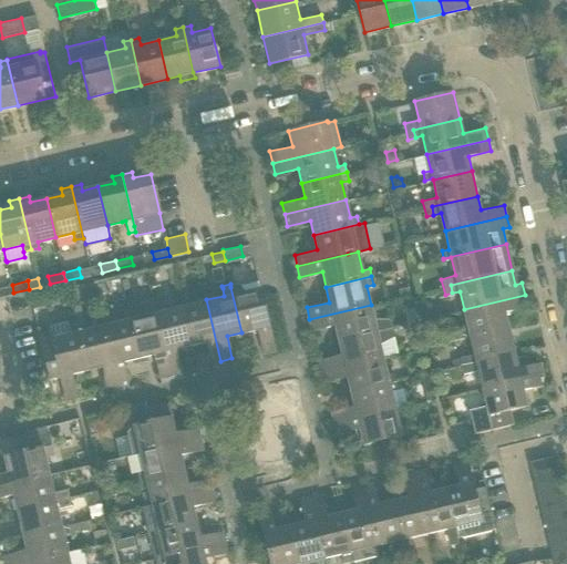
[(238,285),(230,287),(241,332),(256,329),(261,351),(274,348),(259,287),(245,290),(240,284),(238,285)]
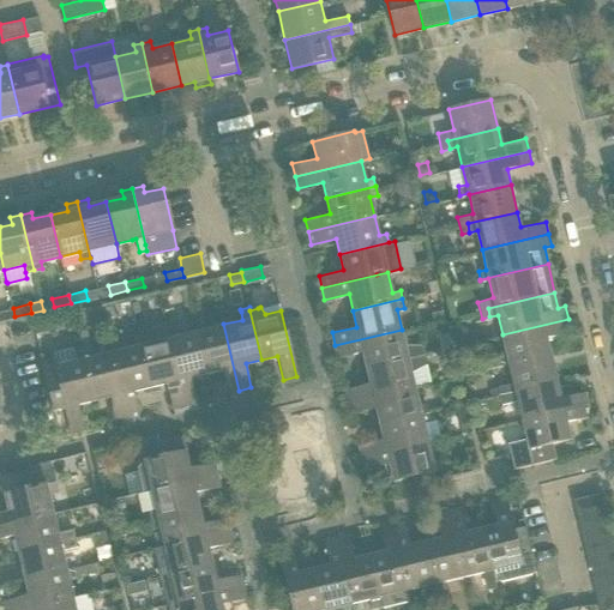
[(0,320),(14,316),(13,308),(0,310),(0,320)]
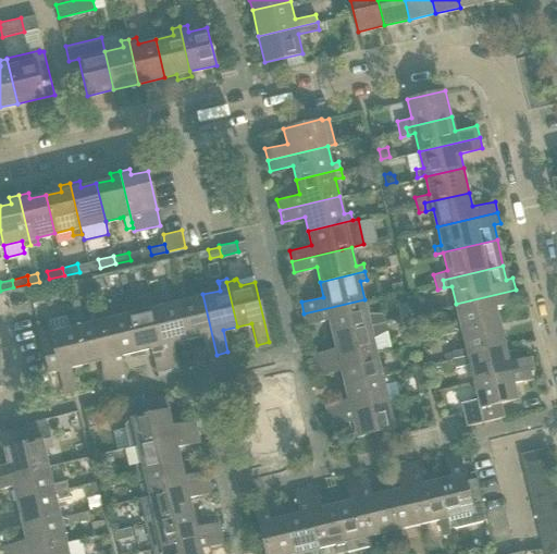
[(47,286),(29,291),(32,300),(32,302),(49,297),(49,296),(47,286)]
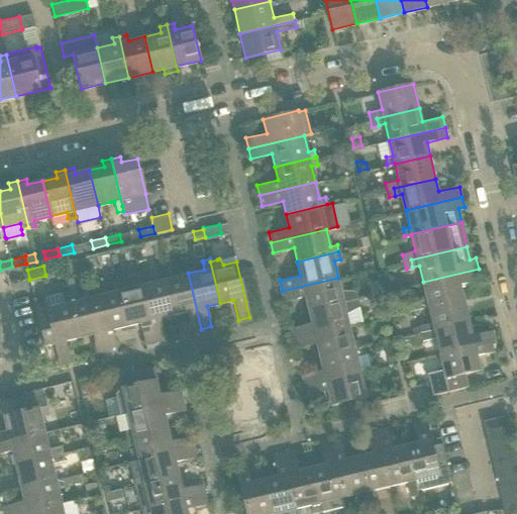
[(421,307),(428,305),(463,297),(460,284),(481,279),(479,269),(423,282),(426,298),(420,299),(421,307)]
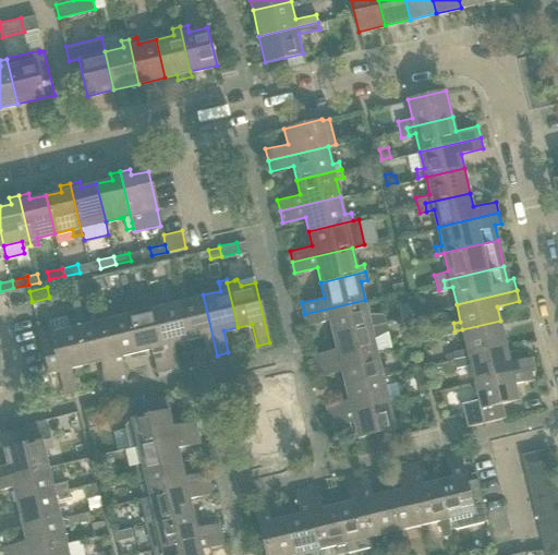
[(184,292),(176,294),(186,339),(201,336),(206,358),(217,356),(203,294),(185,299),(184,292)]
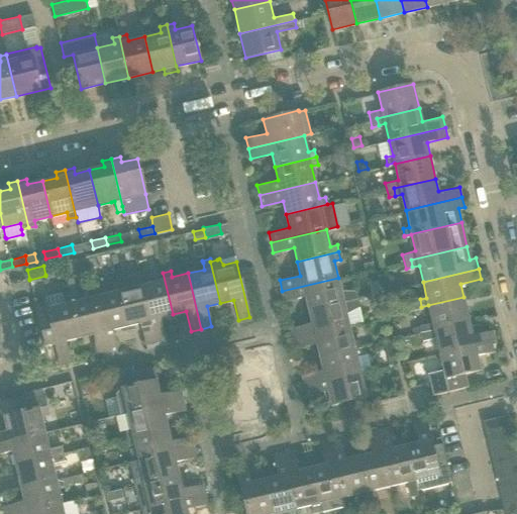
[(138,273),(115,279),(115,281),(116,284),(126,325),(139,322),(143,342),(154,340),(141,284),(138,273)]
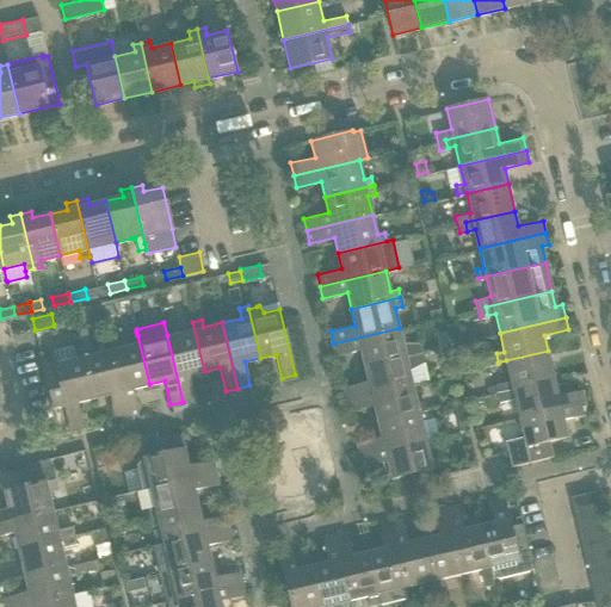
[(186,332),(167,335),(183,402),(195,398),(189,375),(204,371),(192,322),(184,323),(186,332)]
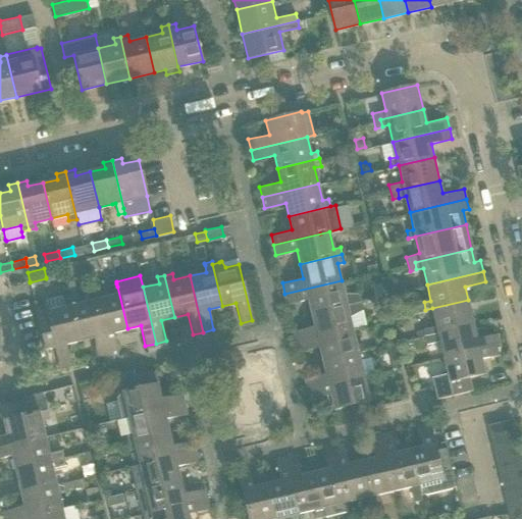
[(65,281),(69,298),(76,296),(72,279),(65,281)]
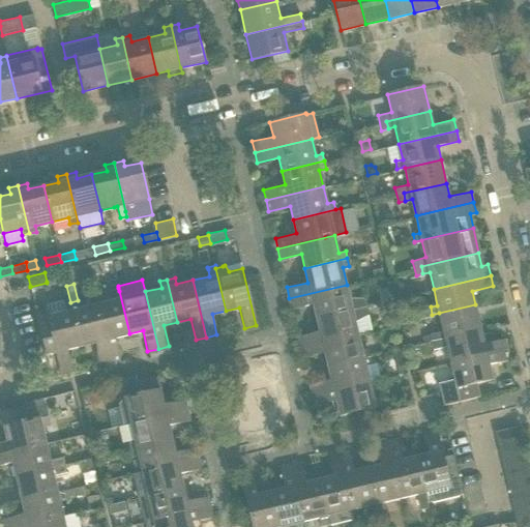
[(313,303),(316,317),(366,305),(364,296),(349,296),(347,285),(289,298),(292,309),(313,303)]
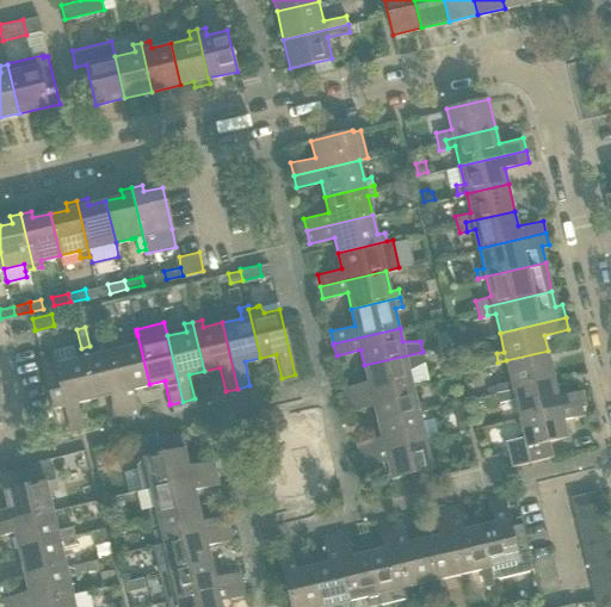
[(136,332),(109,339),(111,348),(112,354),(127,415),(139,412),(133,388),(148,384),(137,335),(136,332)]
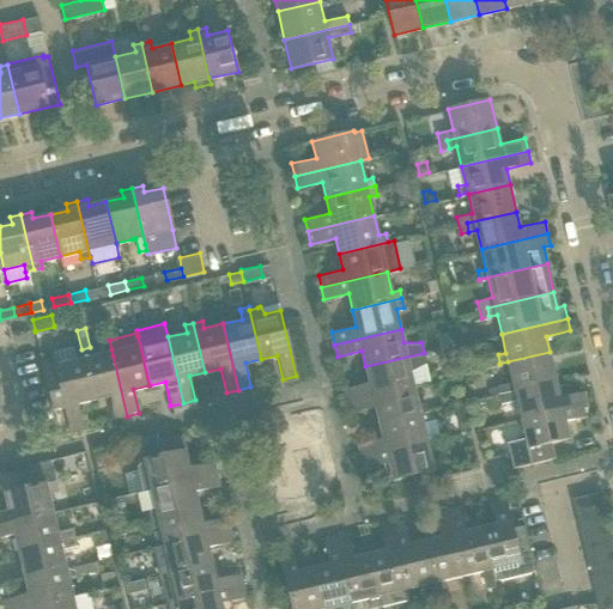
[(53,357),(54,364),(74,359),(73,351),(72,347),(52,352),(53,357)]
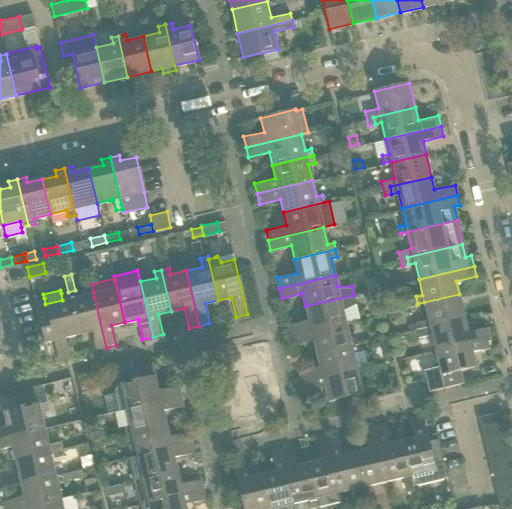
[(75,290),(68,292),(78,333),(91,330),(96,350),(106,348),(93,292),(76,296),(75,290)]
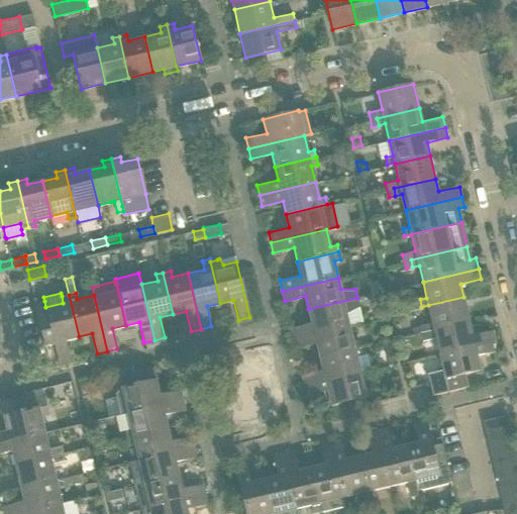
[(79,336),(69,295),(62,296),(63,303),(45,307),(44,301),(34,304),(43,344),(54,342),(59,363),(70,360),(66,339),(79,336)]
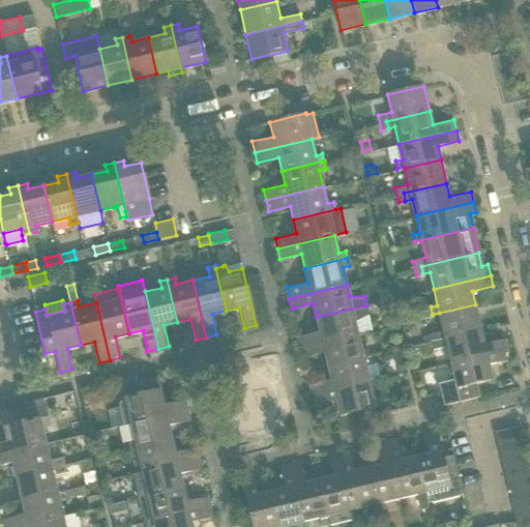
[(433,348),(440,346),(438,339),(481,328),(475,304),(439,313),(443,330),(430,333),(431,340),(433,348)]
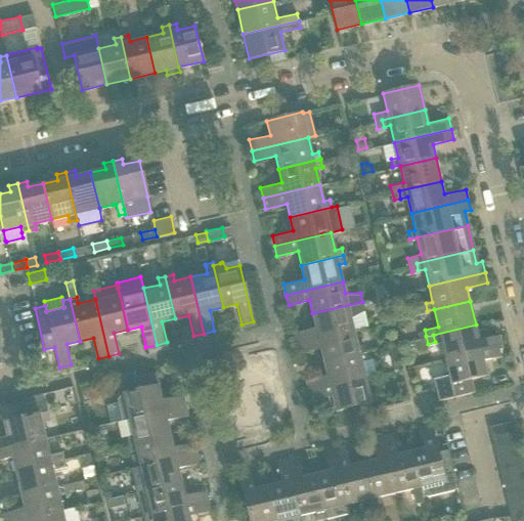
[(295,332),(297,342),(354,329),(351,316),(364,309),(362,302),(312,313),(315,327),(295,332)]
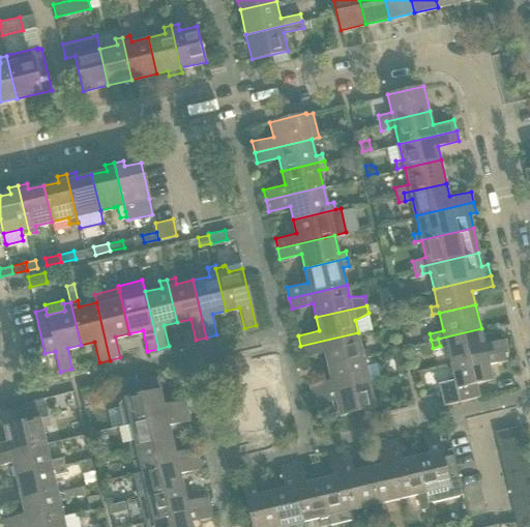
[(446,345),(450,361),(507,348),(505,338),(484,342),(481,328),(438,339),(440,346),(446,345)]
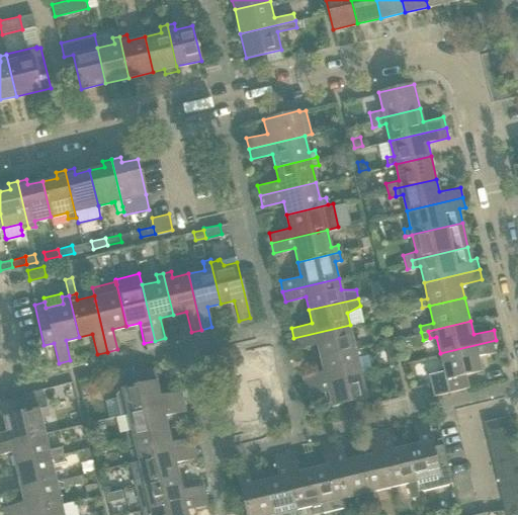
[(317,344),(320,357),(361,347),(360,340),(354,341),(350,325),(293,338),(296,349),(317,344)]
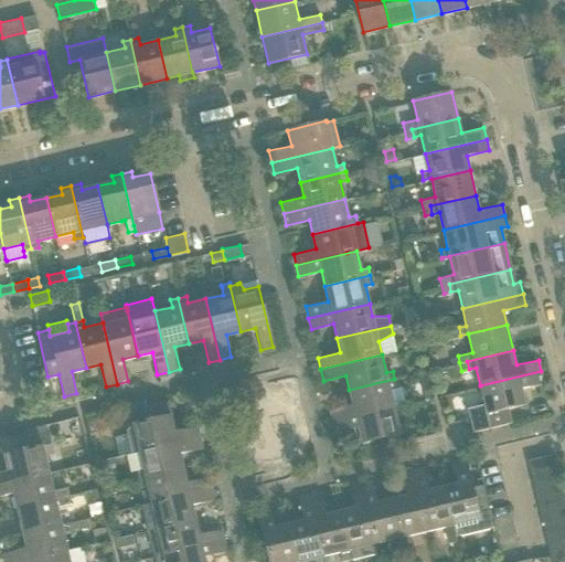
[(428,371),(420,373),(424,390),(433,389),(428,371)]
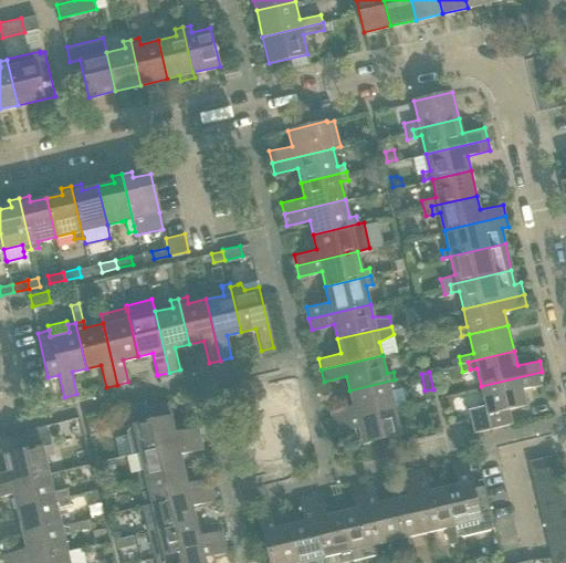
[(485,404),(468,408),(470,417),(473,431),(512,423),(509,408),(526,404),(523,388),(545,383),(543,372),(481,386),(485,404)]
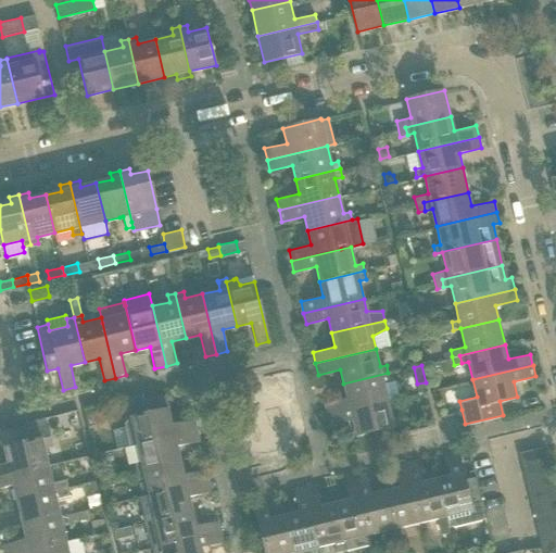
[(325,403),(328,414),(388,400),(383,382),(390,380),(388,373),(343,384),(346,398),(325,403)]
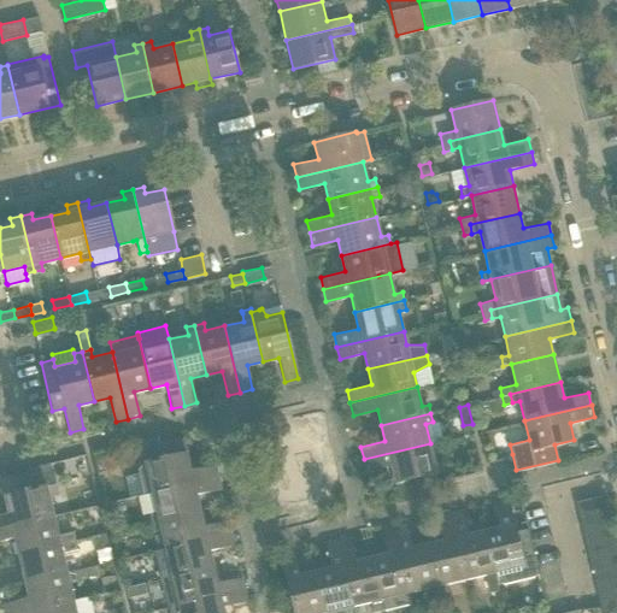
[(139,472),(125,475),(130,495),(137,494),(151,490),(218,475),(215,463),(191,469),(183,436),(147,444),(151,460),(144,461),(144,463),(137,467),(139,472)]
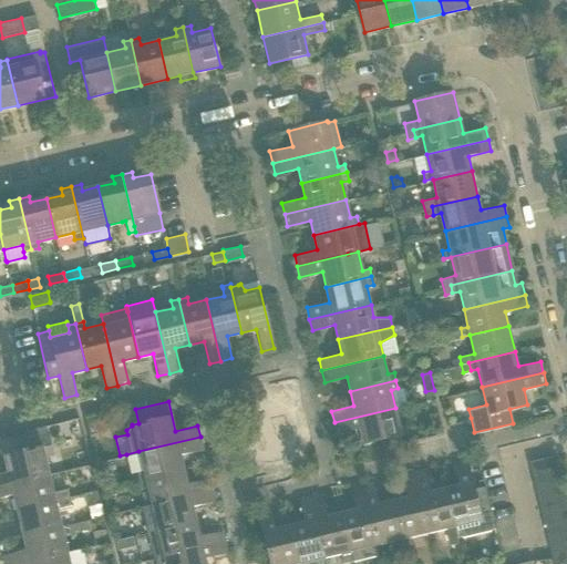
[(395,408),(334,422),(337,433),(359,429),(362,443),(401,434),(401,433),(409,432),(406,424),(400,426),(395,408)]
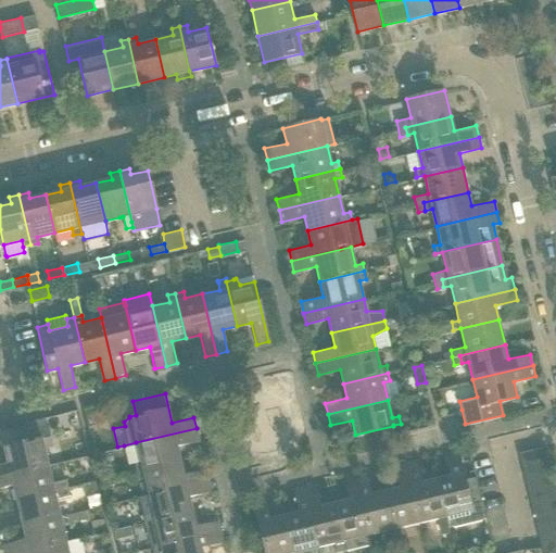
[(0,462),(0,474),(48,463),(42,437),(51,435),(48,422),(21,428),(24,441),(4,445),(8,461),(0,462)]
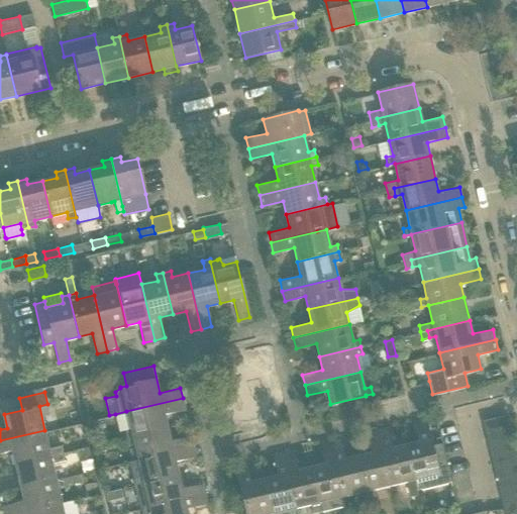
[(124,429),(125,436),(168,426),(165,413),(185,408),(183,398),(126,411),(130,427),(124,429)]
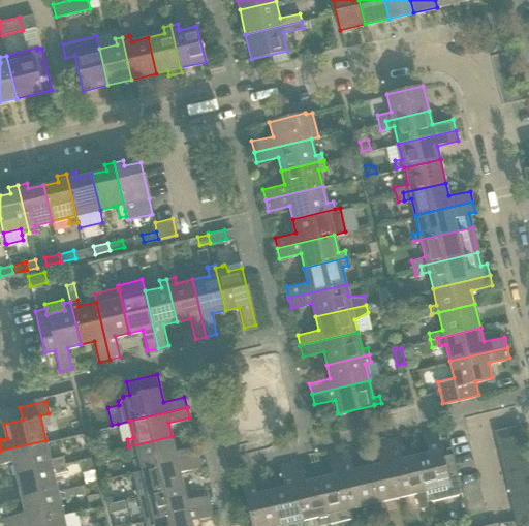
[(133,437),(129,421),(118,424),(122,440),(127,439),(133,437)]
